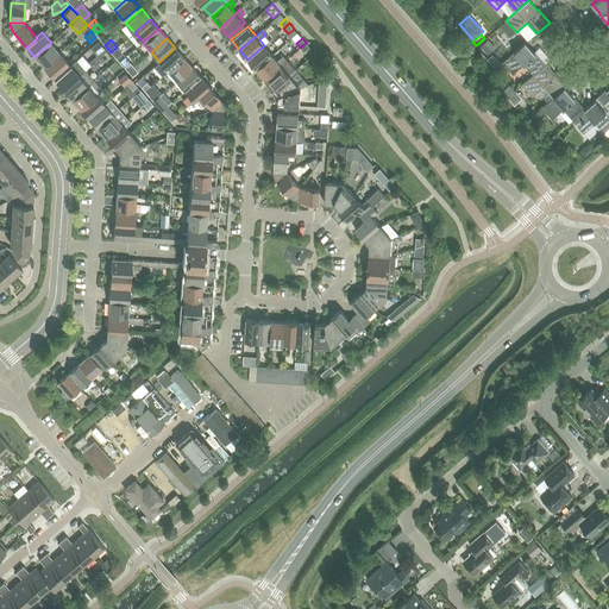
[(488,39),(479,46),(487,55),(495,48),(488,39)]
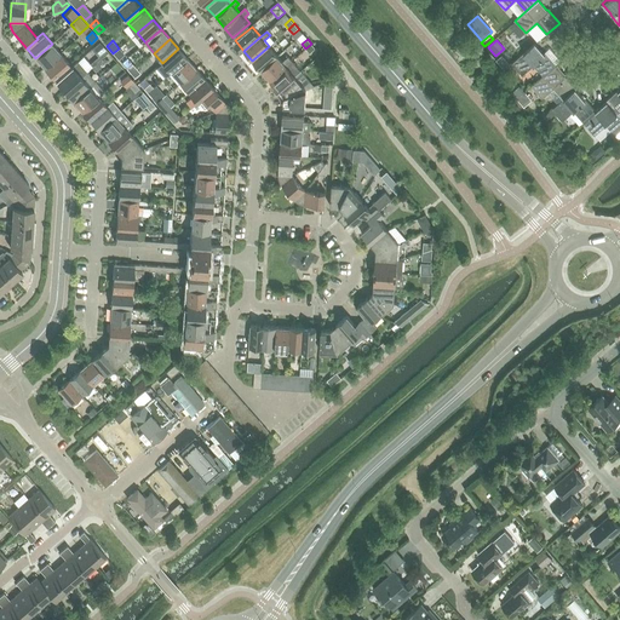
[(99,42),(91,50),(98,58),(107,51),(99,42)]
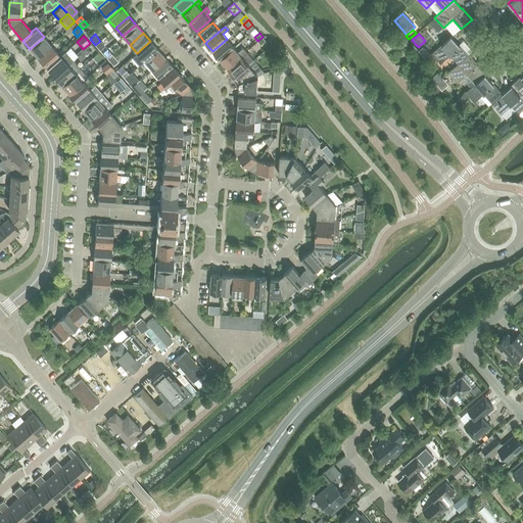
[(452,36),(432,53),(440,63),(450,55),(459,64),(468,56),(469,55),(468,53),(472,50),(464,41),(460,44),(459,45),(452,36)]
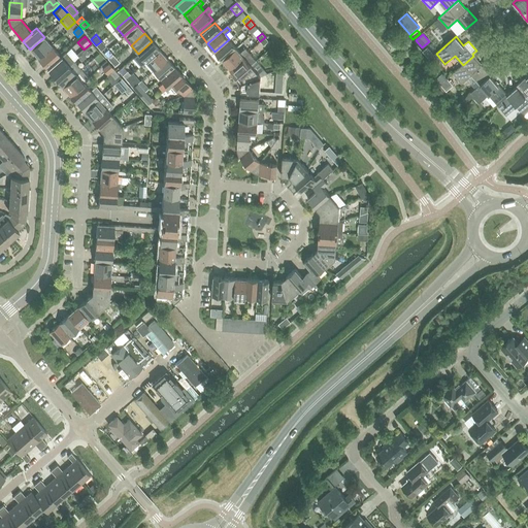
[(30,50),(37,58),(52,45),(44,37),(30,50)]
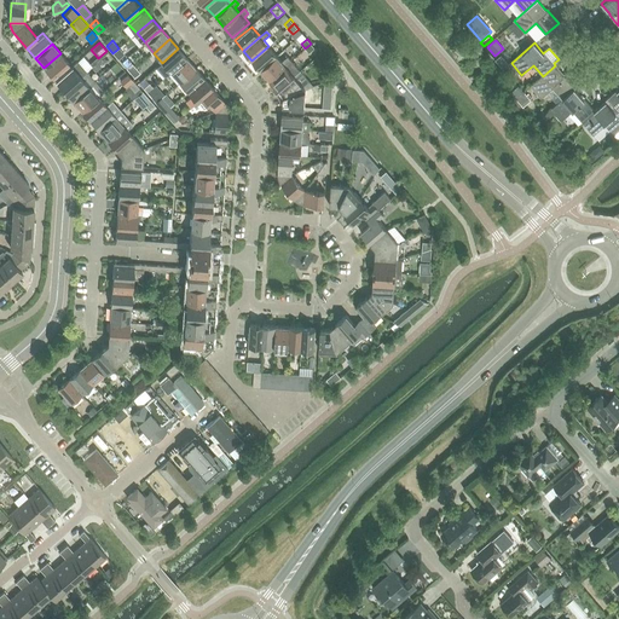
[(311,44),(305,48),(310,55),(316,48),(311,44)]
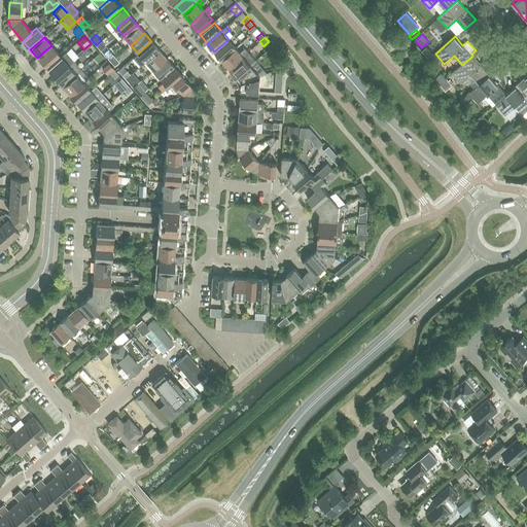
[(214,51),(222,60),(236,47),(229,39),(214,51)]
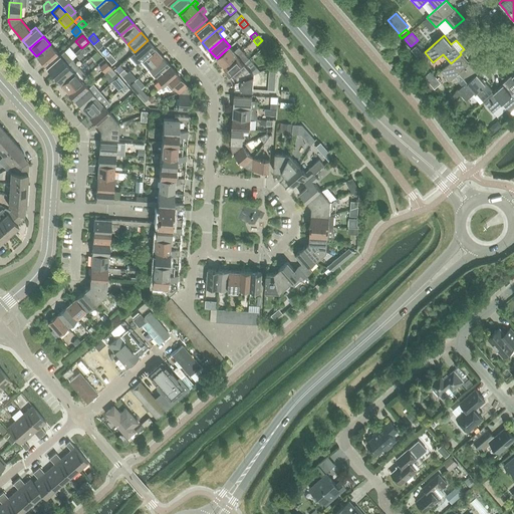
[(94,44),(98,49),(103,45),(99,40),(94,44)]
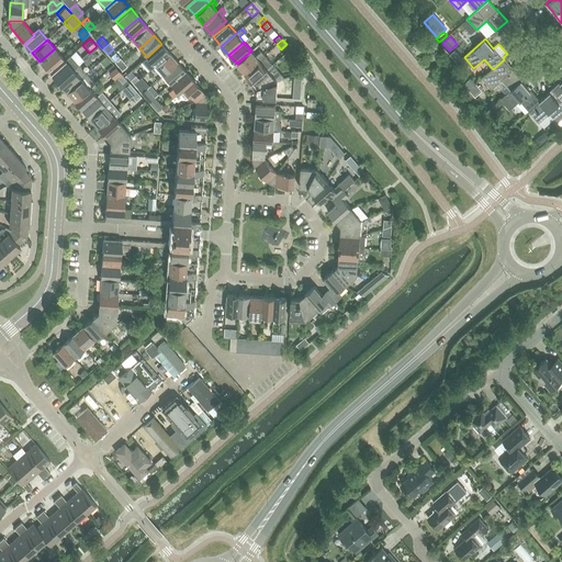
[(149,70),(155,66),(170,53),(161,44),(147,57),(142,62),(149,70)]
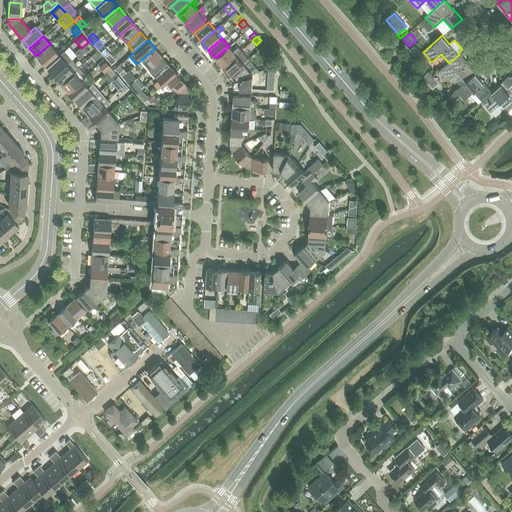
[(50,44),(36,56),(44,64),(57,52),(50,44)]
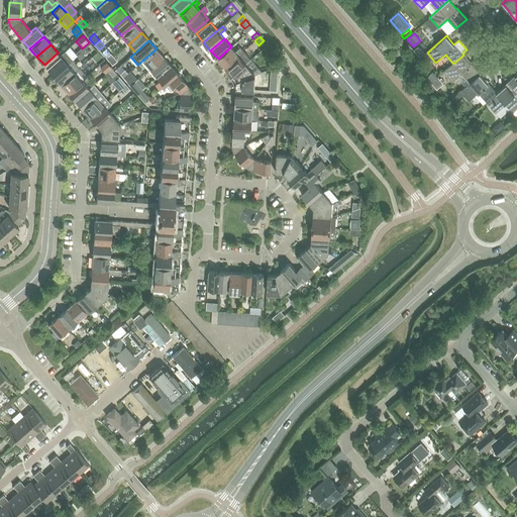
[(218,59),(225,67),(243,50),(240,47),(236,52),(231,46),(218,59)]
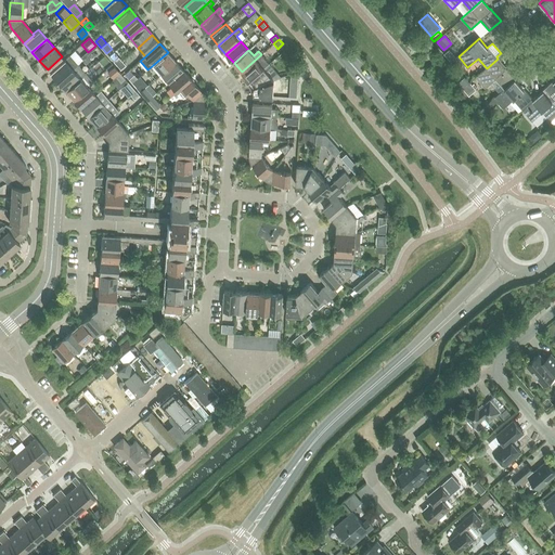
[(153,65),(160,74),(176,61),(168,52),(153,65)]
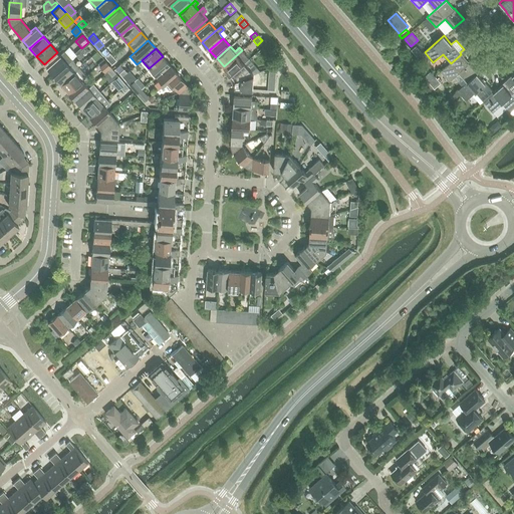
[(83,50),(75,56),(79,60),(86,54),(83,50)]
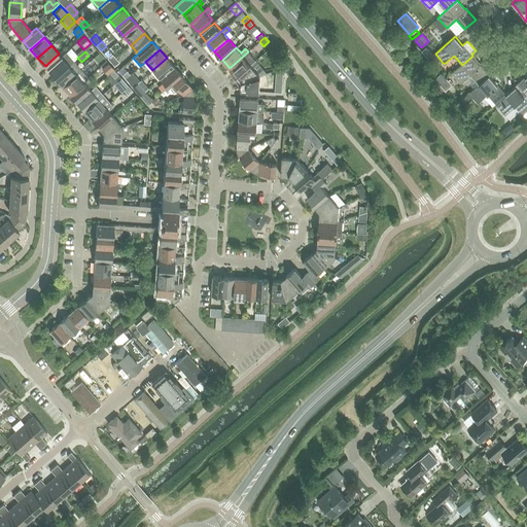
[(230,68),(237,76),(255,61),(248,51),(230,68)]
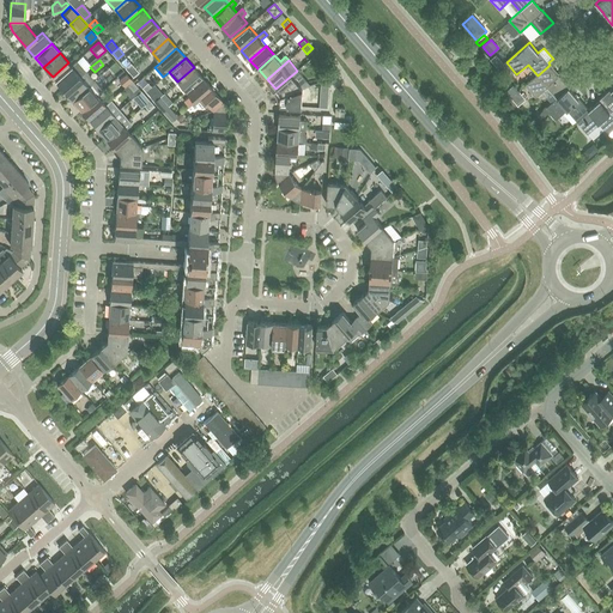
[(71,66),(55,80),(64,90),(85,71),(77,61),(71,66)]
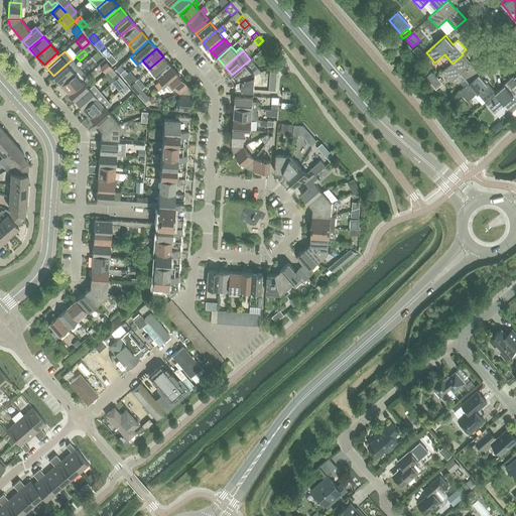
[(105,57),(108,61),(113,56),(110,52),(105,57)]
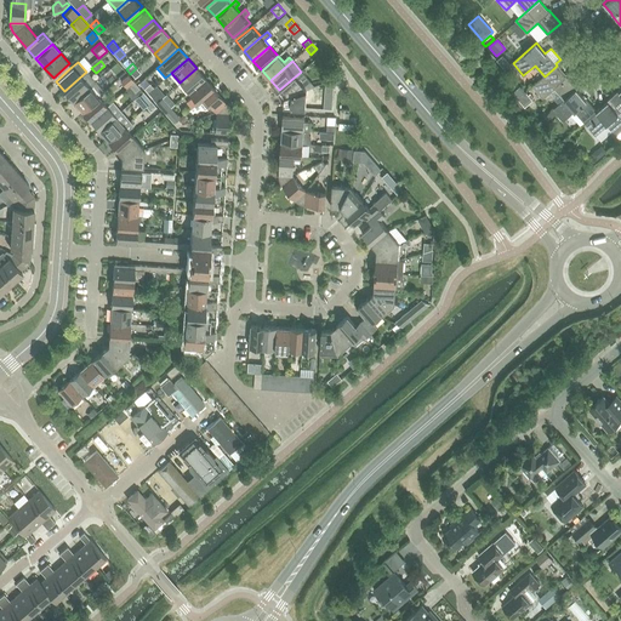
[(554,89),(564,100),(576,89),(577,89),(565,75),(564,77),(556,67),(545,77),(533,86),(543,98),(554,89)]
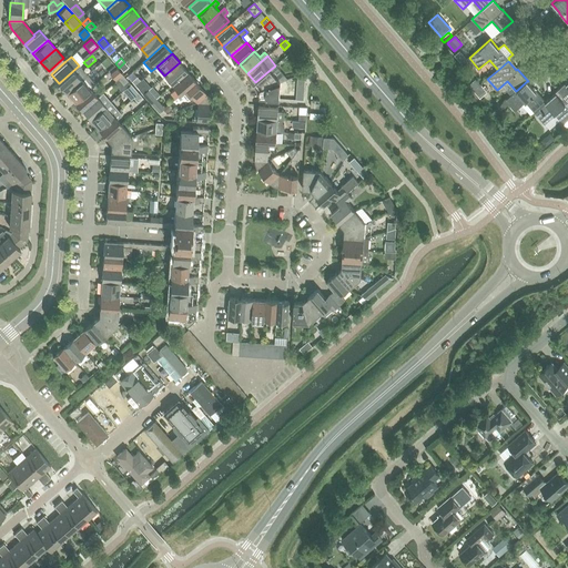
[(124,62),(119,68),(123,72),(129,68),(124,62)]
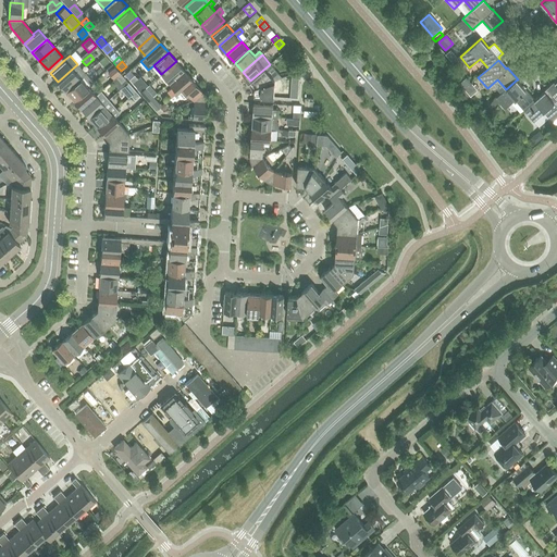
[(161,74),(169,83),(184,70),(176,61),(161,74)]
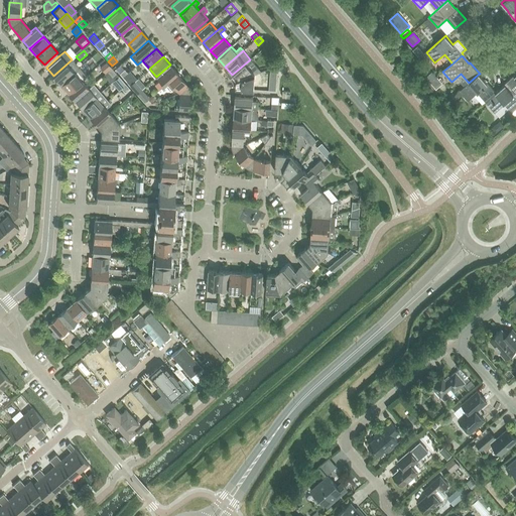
[(72,59),(53,76),(60,84),(79,68),(73,59),(72,60),(72,59)]
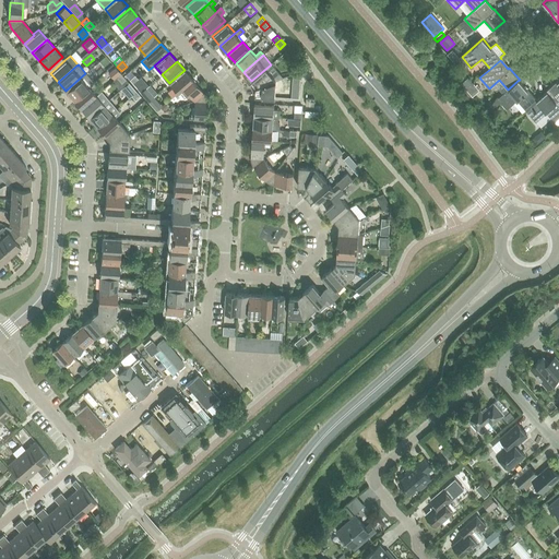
[(251,81),(256,87),(276,80),(282,75),(271,64),(251,81)]
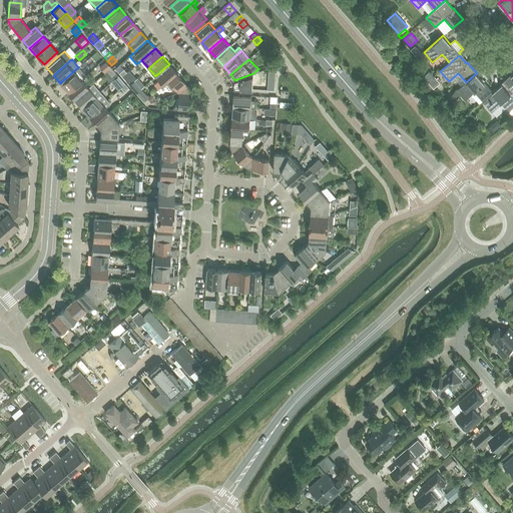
[(106,62),(99,67),(105,73),(107,71),(111,67),(106,62)]
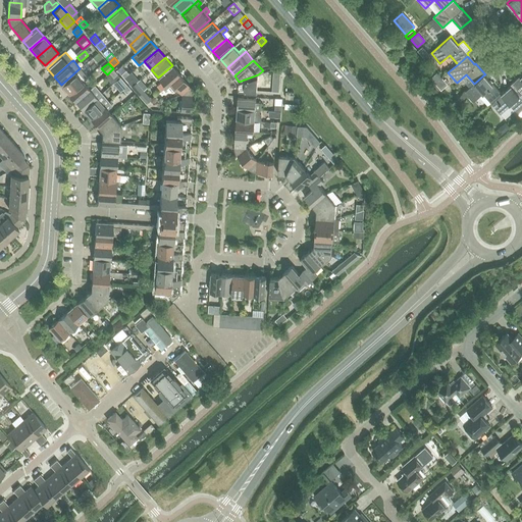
[(179,73),(172,65),(158,77),(161,82),(156,87),(160,91),(165,86),(179,73)]
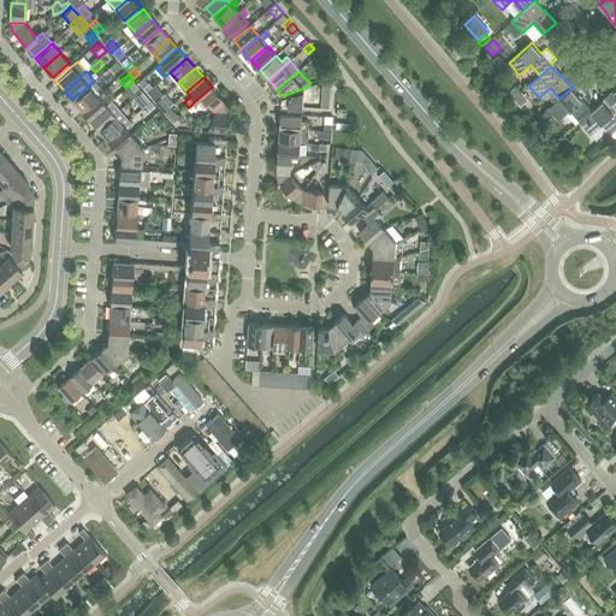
[(94,81),(72,100),(81,110),(98,95),(98,96),(104,92),(94,81)]
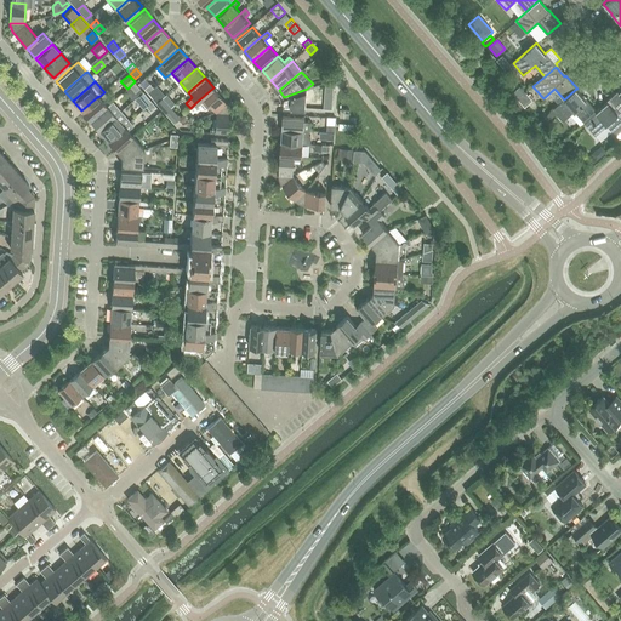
[(135,81),(130,86),(136,93),(141,89),(138,86),(135,81)]
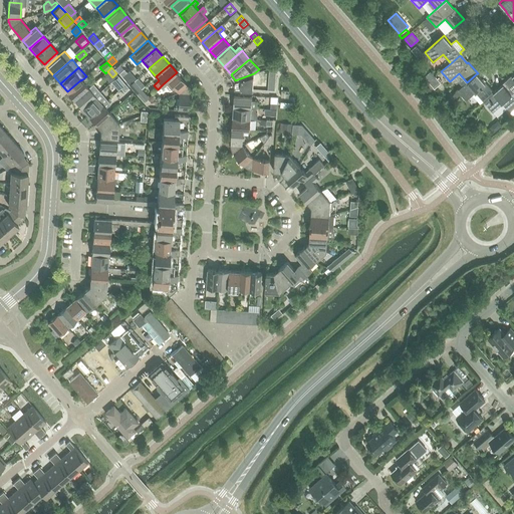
[(118,73),(122,77),(127,73),(123,69),(118,73)]
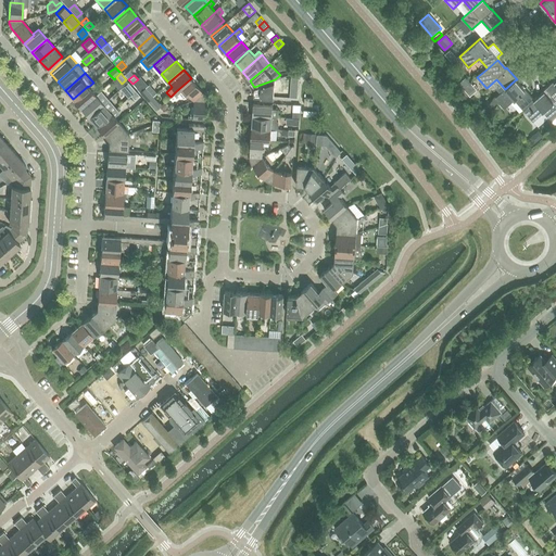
[(465,77),(458,83),(464,88),(470,83),(465,77)]
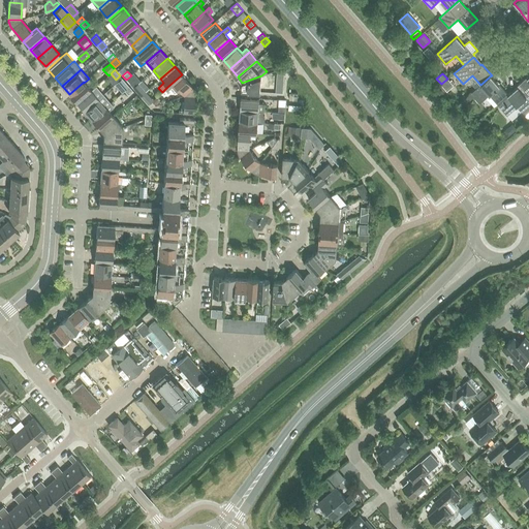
[(182,74),(167,87),(175,95),(180,91),(184,96),(193,88),(182,74)]
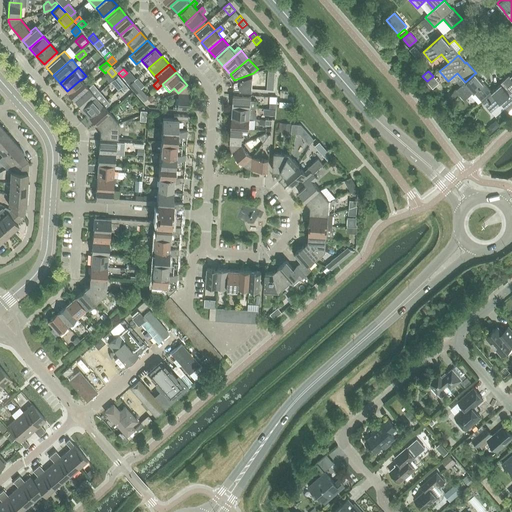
[(127,73),(122,77),(125,81),(130,76),(127,73)]
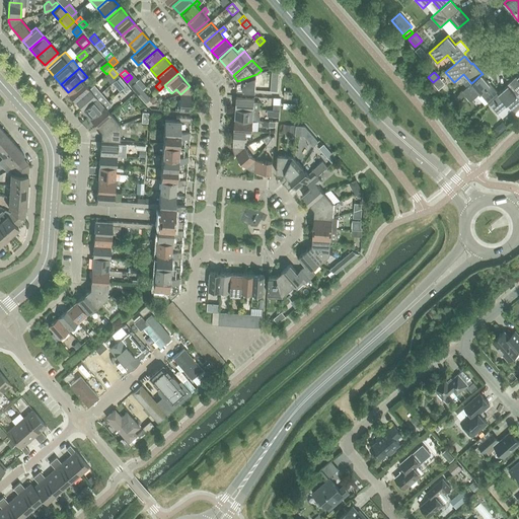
[(256,74),(237,81),(237,88),(255,89),(256,74)]
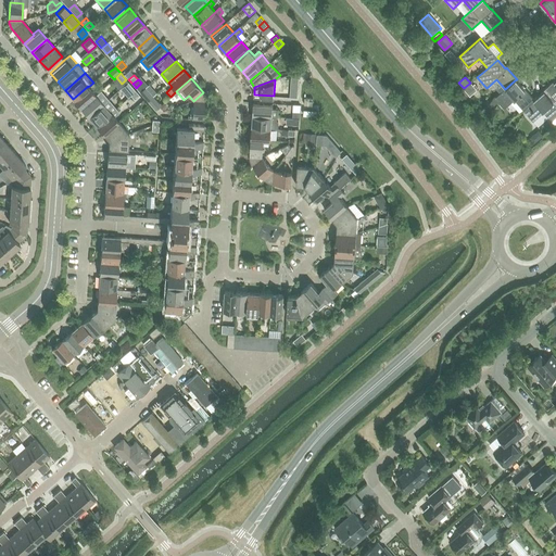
[(515,100),(523,110),(534,99),(525,88),(523,88),(521,86),(516,79),(505,89),(495,98),(504,109),(515,100)]
